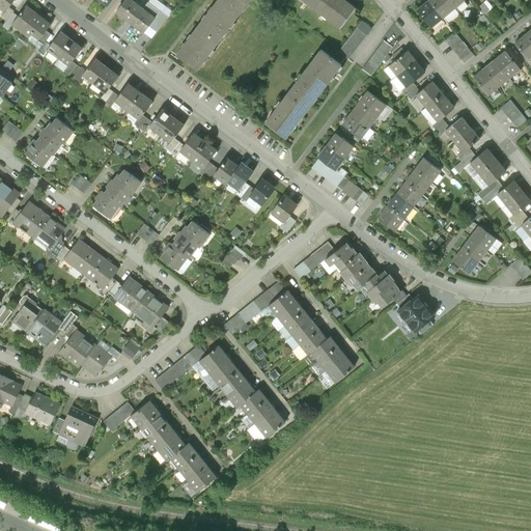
[(14,0),(0,0),(0,10),(4,14),(8,8),(14,0)]
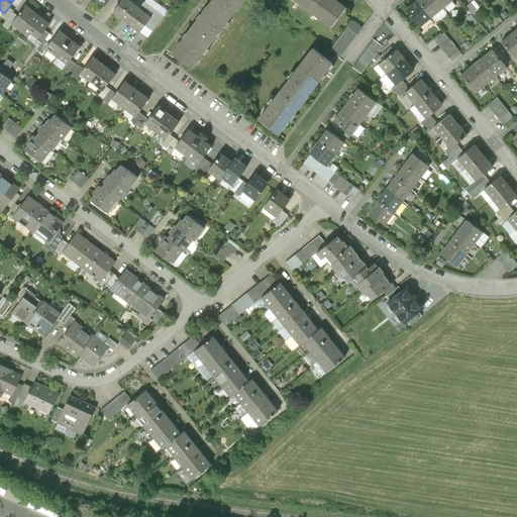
[(122,0),(113,13),(126,22),(136,8),(125,0),(122,0)]
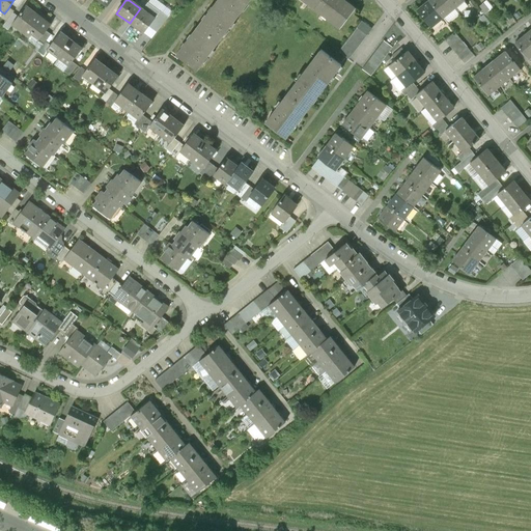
[(239,16),(218,0),(197,28),(217,43),(239,16)]
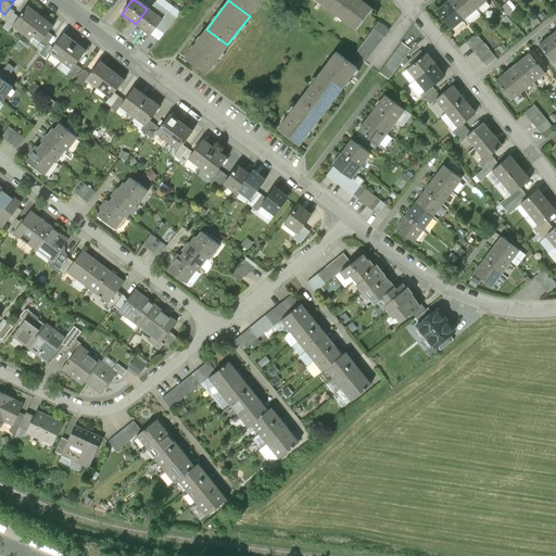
[(228,0),(250,16),(261,0),(228,0)]
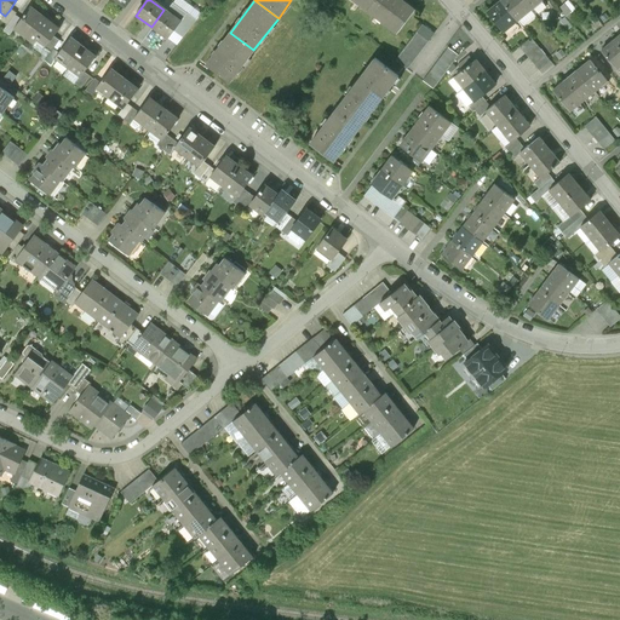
[(377,0),(350,0),(368,12),(377,0)]
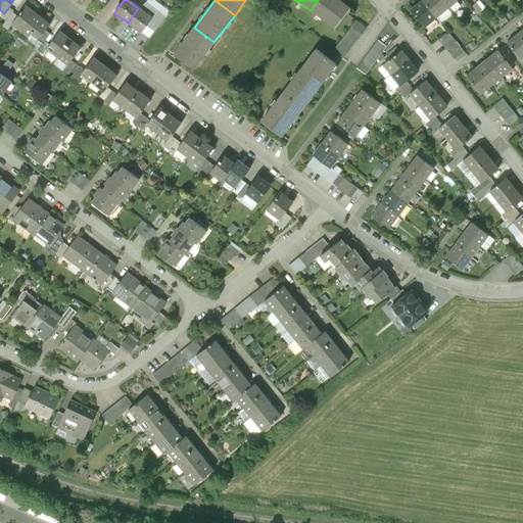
[(349,8),(338,0),(318,0),(311,10),(334,29),(349,8)]
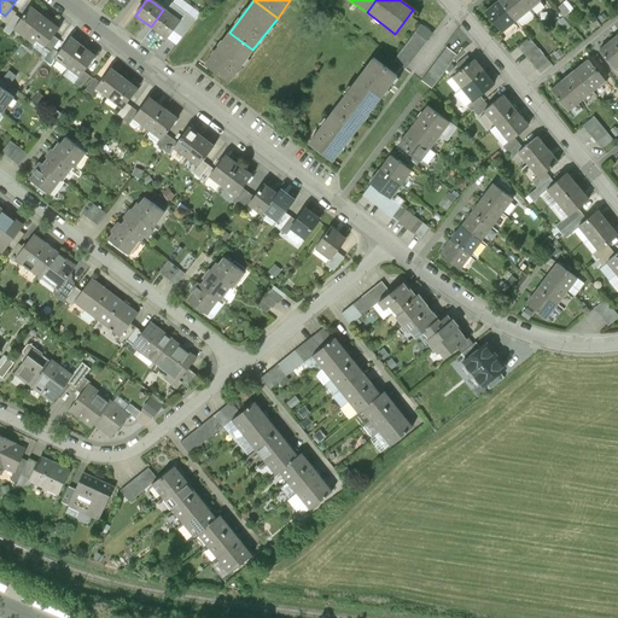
[(517,0),(500,0),(499,3),(514,22),(528,12),(517,0)]
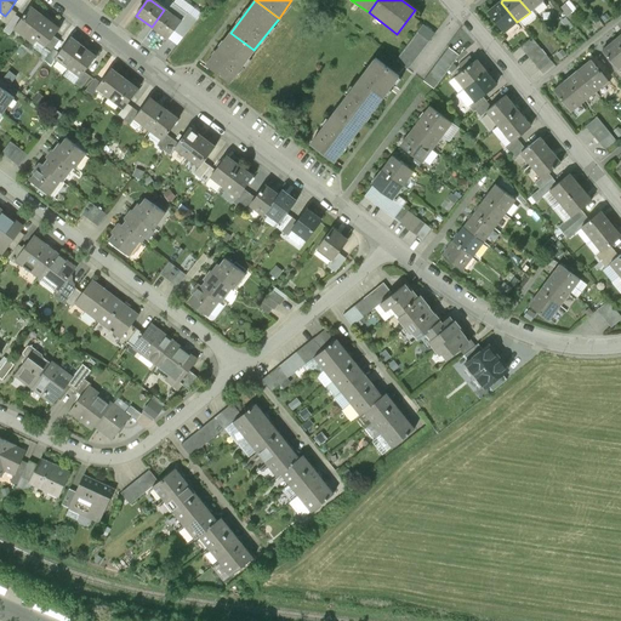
[(541,0),(519,0),(530,12),(542,1),(541,0)]
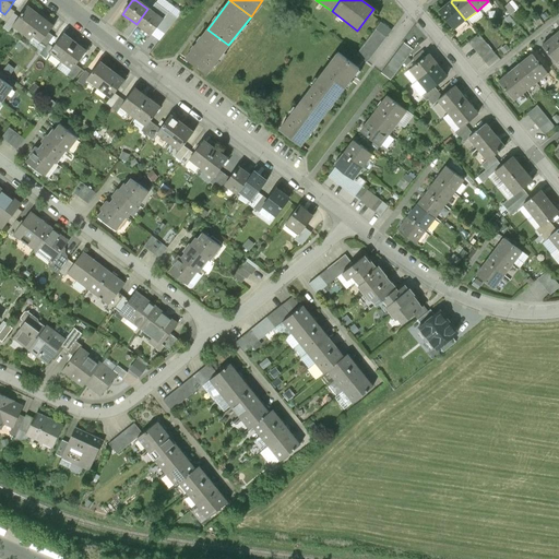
[(454,30),(465,20),(451,2),(439,11),(454,30)]
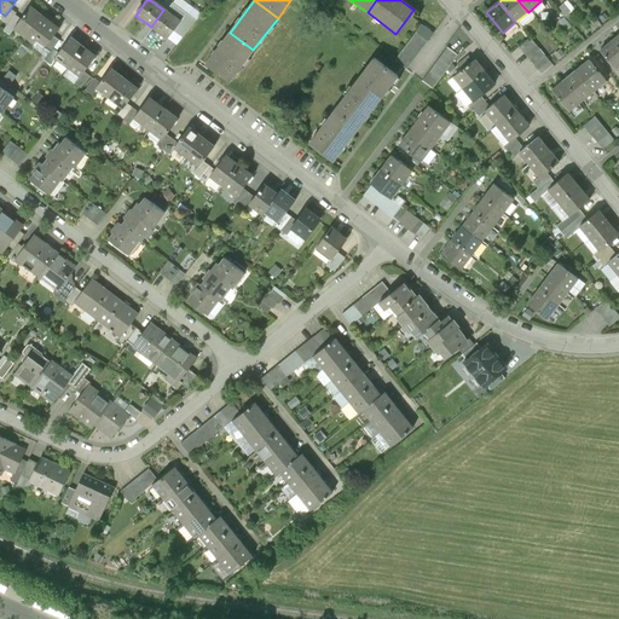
[(557,9),(565,17),(570,15),(570,13),(563,5),(557,9)]
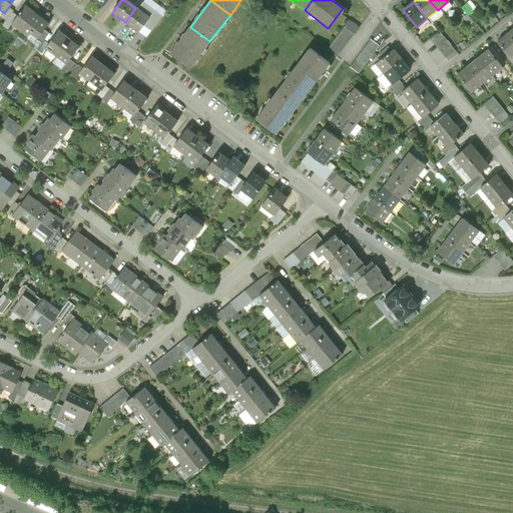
[(11,25),(23,34),(37,16),(25,7),(17,17),(11,25)]
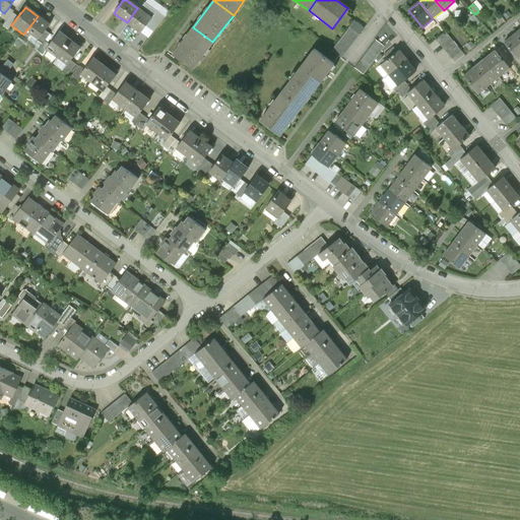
[(1,17),(6,21),(12,13),(14,12),(8,8),(4,13),(1,17)]
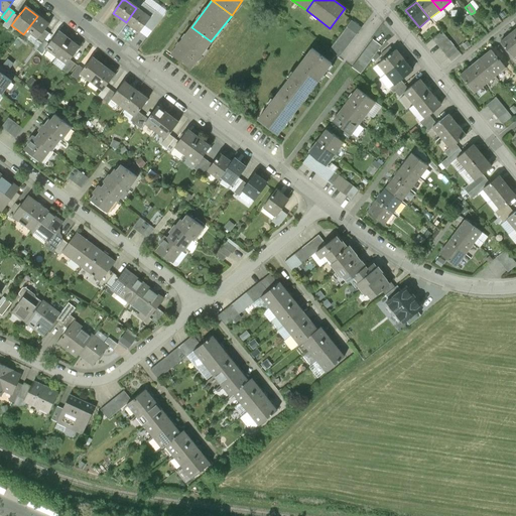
[(149,18),(136,8),(126,22),(138,32),(149,18)]
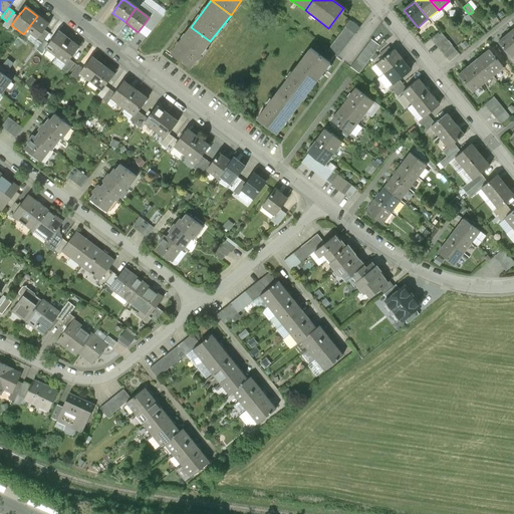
[(469,14),(469,15),(474,22),(475,23),(479,20),(473,12),(469,14)]
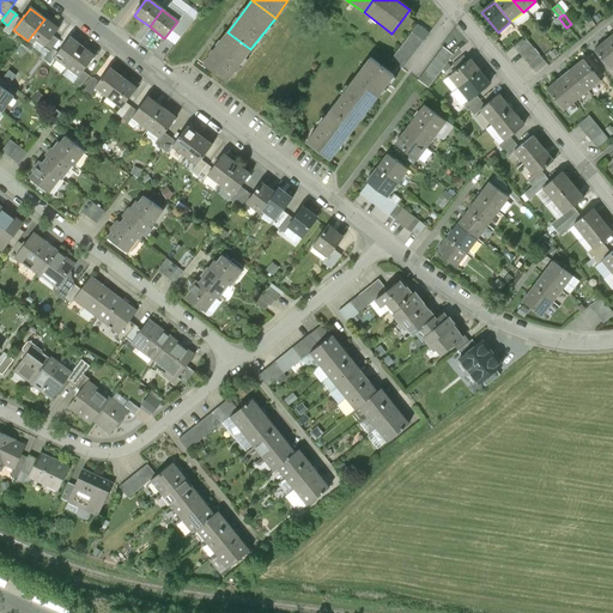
[(20,20),(14,16),(7,25),(4,31),(10,36),(13,30),(20,20)]
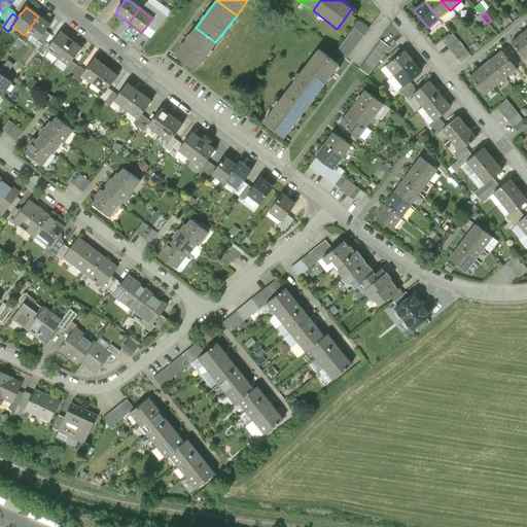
[(477,19),(483,25),(486,23),(481,15),(477,19)]
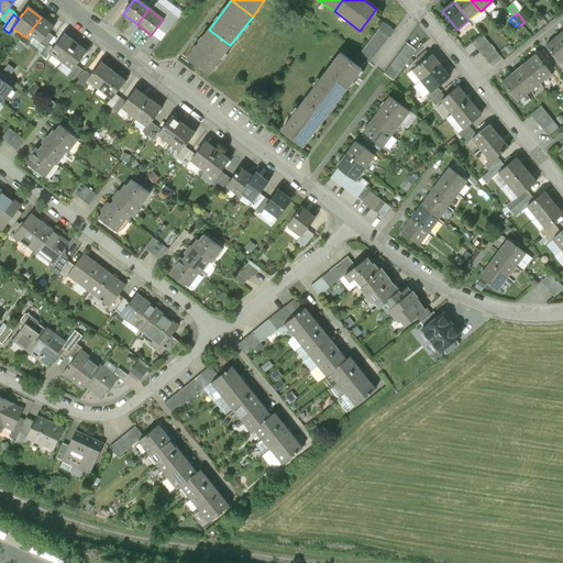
[(54,28),(41,18),(25,37),(39,47),(41,45),(48,34),(54,28)]
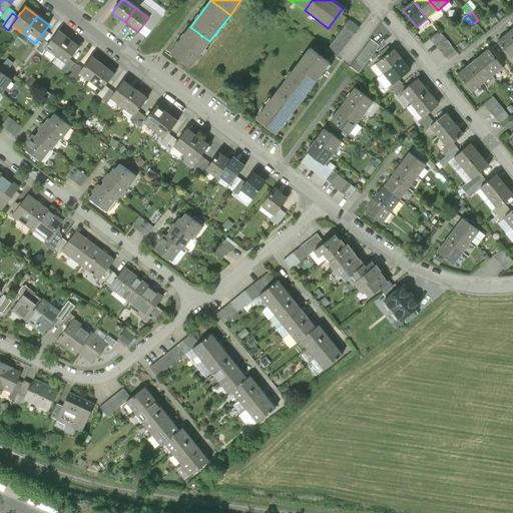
[(359,28),(349,21),(327,50),(337,58),(359,28)]
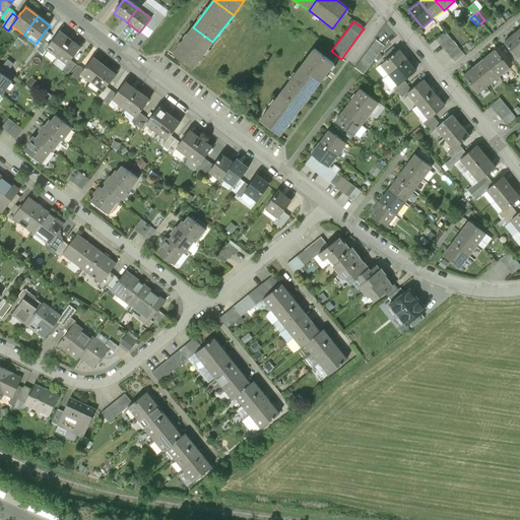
[(212,42),(193,27),(173,54),(193,69),(212,42)]
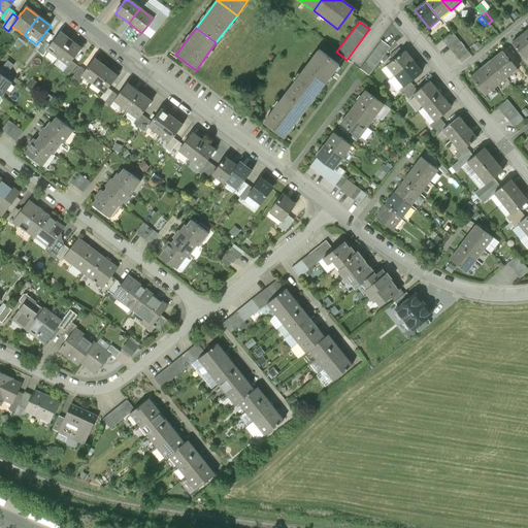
[(38,42),(42,46),(45,42),(51,35),(45,32),(38,42)]
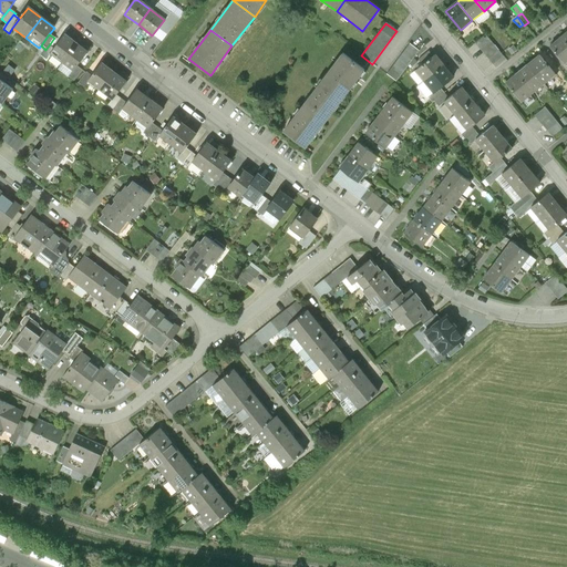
[(475,43),(497,70),(508,61),(485,34),(475,43)]
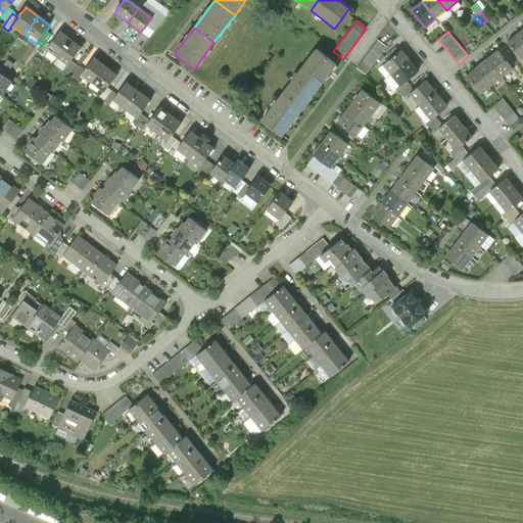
[(46,51),(57,59),(70,41),(60,33),(50,46),(46,51)]
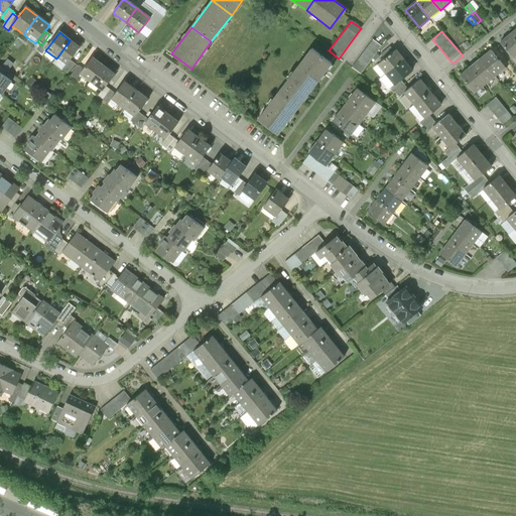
[(513,58),(515,56),(515,41),(510,34),(500,43),(513,58)]
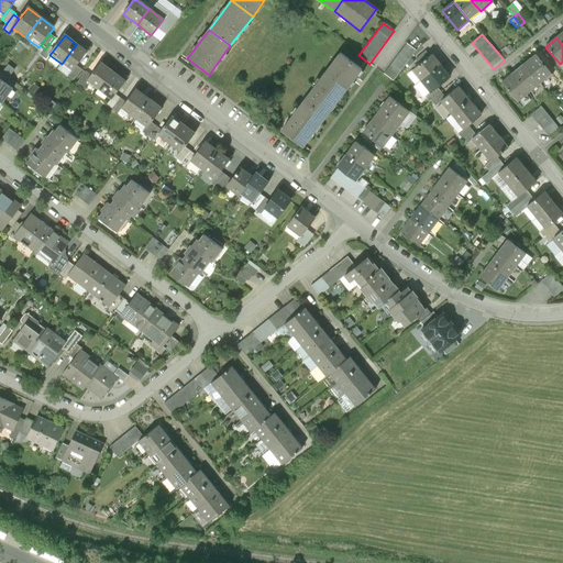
[(87,52),(76,44),(62,64),(72,72),(77,66),(87,52)]
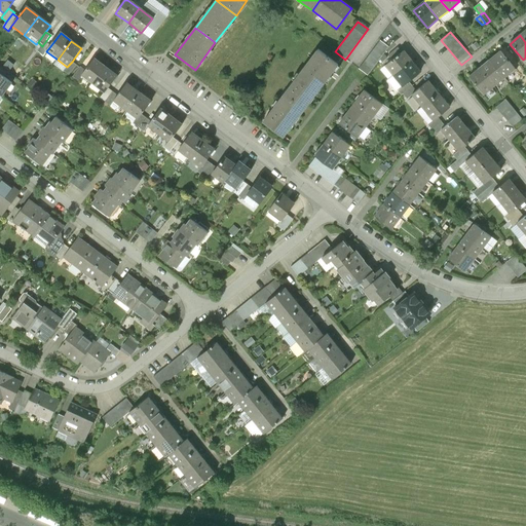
[(389,47),(380,41),(359,69),(368,76),(389,47)]
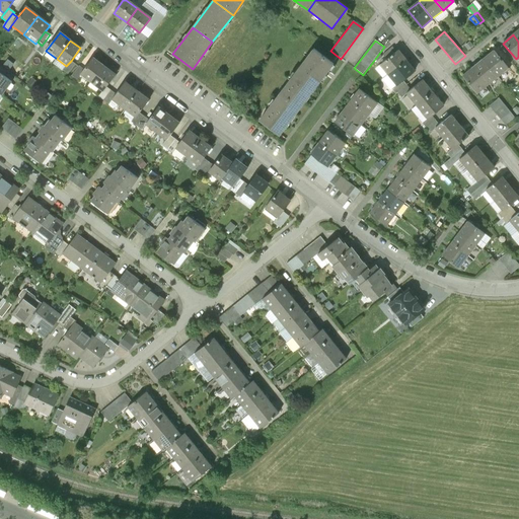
[(50,46),(45,42),(42,46),(36,52),(42,56),(46,51),(50,46)]
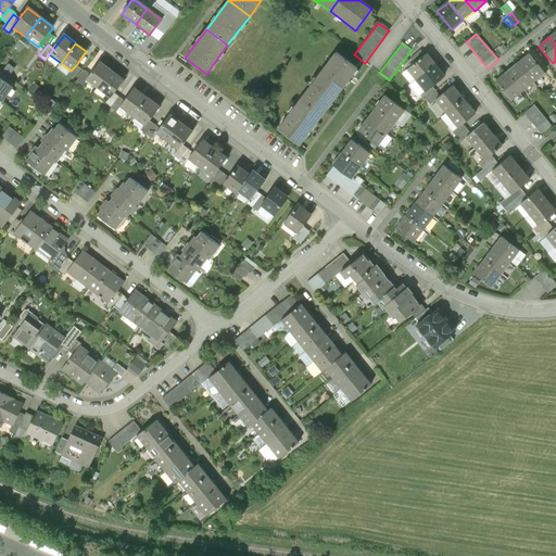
[(507,49),(503,45),(497,50),(501,54),(507,49)]
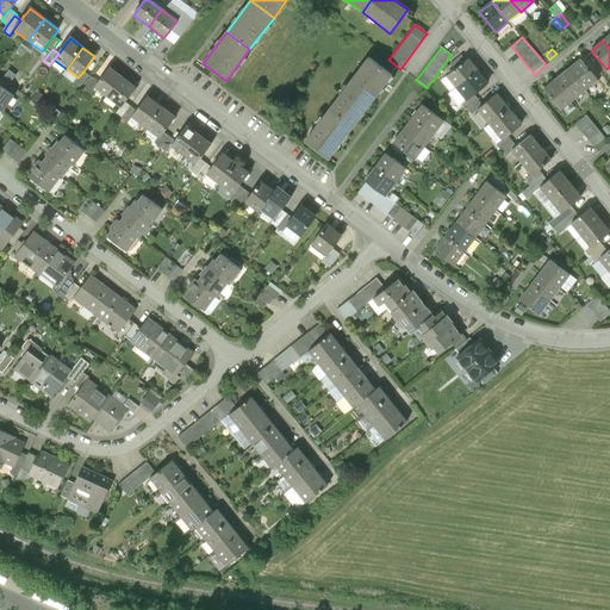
[(447,78),(455,88),(477,70),(468,60),(447,78)]
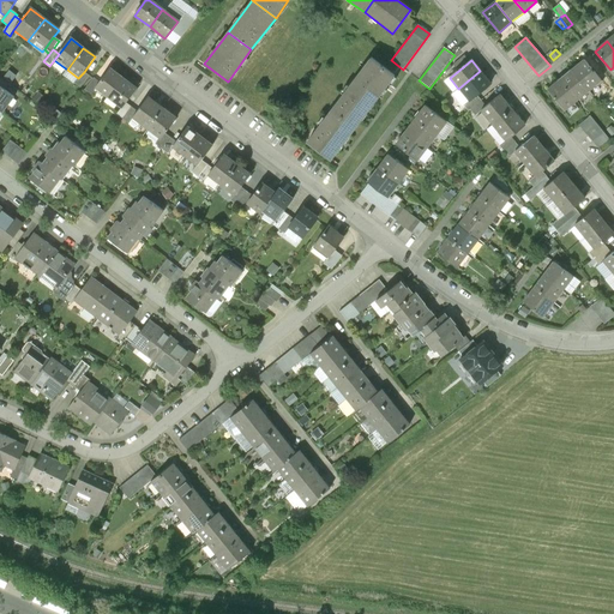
[(584,60),(571,70),(589,92),(601,82),(584,60)]
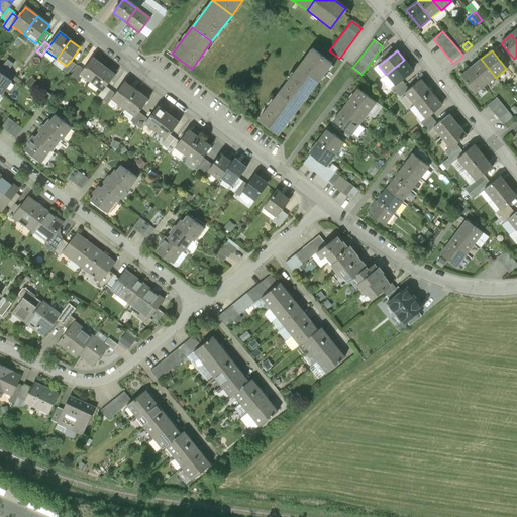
[(312,52),(294,75),(313,89),(331,66),(312,52)]
